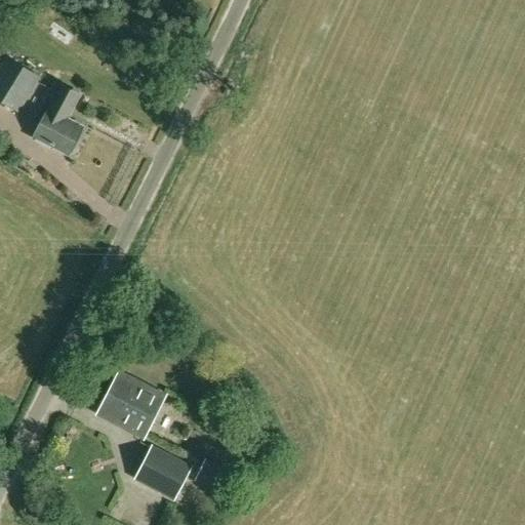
[(0,101),(18,113),(41,77),(7,56),(0,68),(0,101)]
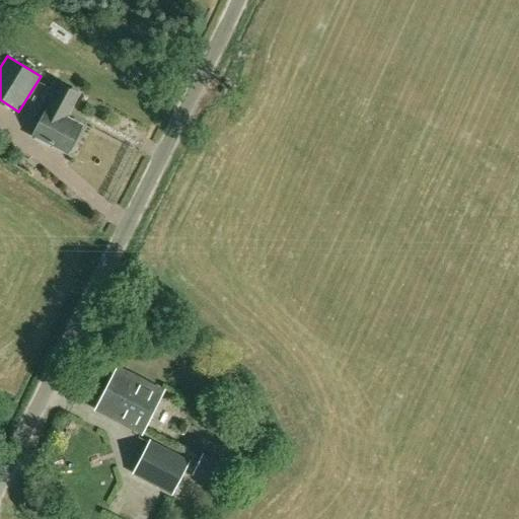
[(31,137),(51,147),(52,143),(68,151),(80,127),(63,118),(76,93),(53,81),(33,119),(40,122),(31,137)]
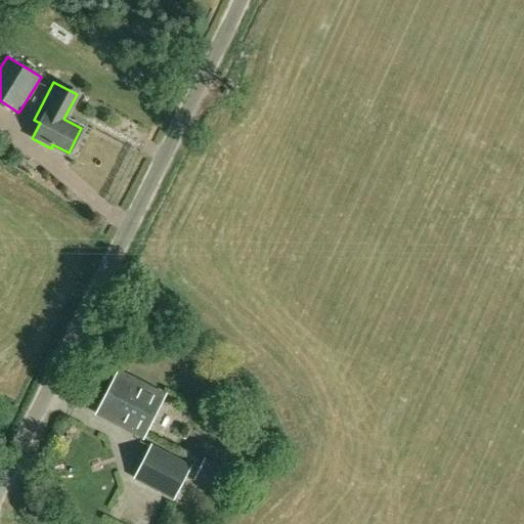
[(97,413),(142,437),(165,395),(119,372),(97,413)]
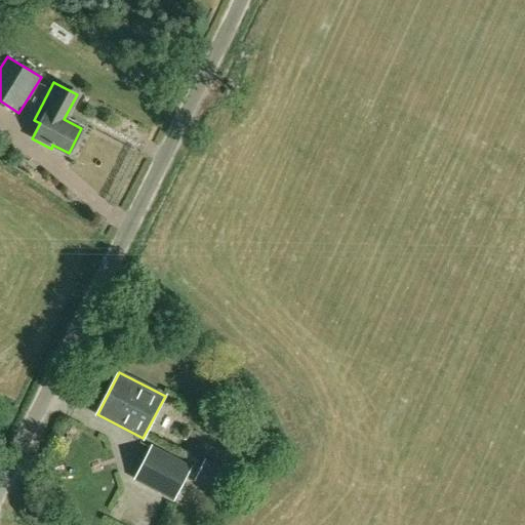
[(189,469),(152,449),(136,478),(173,497),(189,469)]
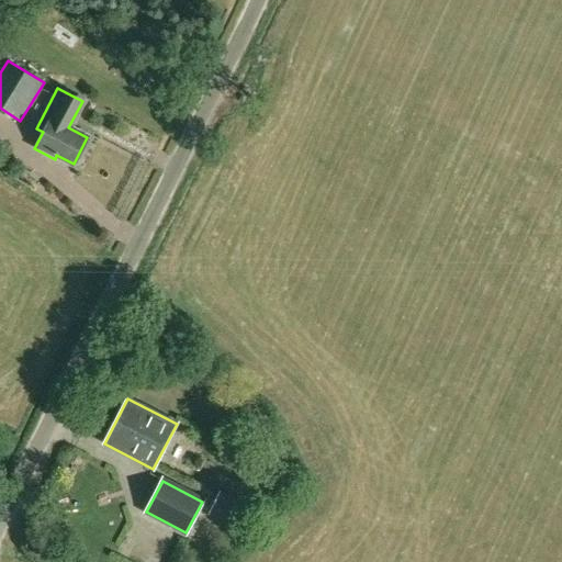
[(245,505),(218,493),(206,515),(233,528),(245,505)]
